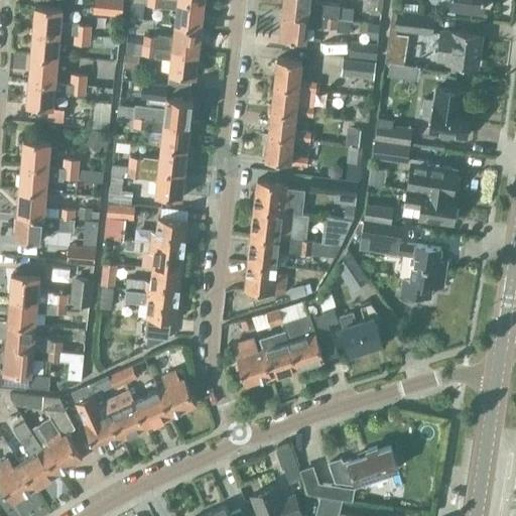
[(121,14),(122,0),(93,0),(93,12),(121,14)]
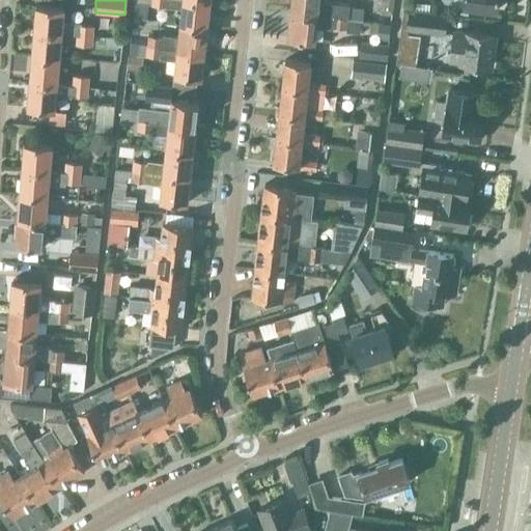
[(167,0),(166,7),(182,8),(180,25),(207,28),(211,2),(195,0),(167,0)]
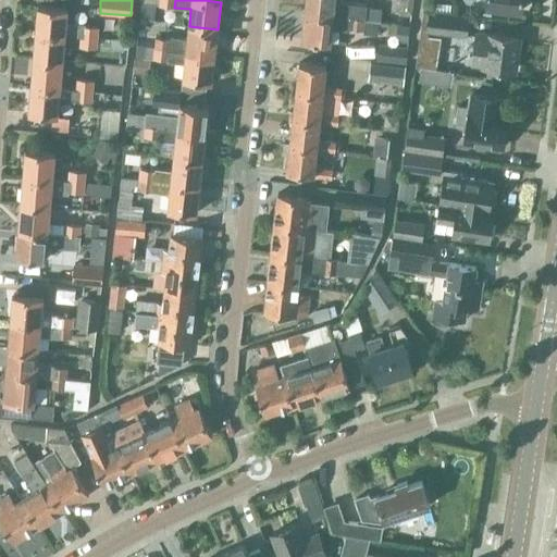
[(307,0),(306,15),(333,19),(351,21),(366,22),(366,21),(367,8),(367,7),(342,3),(342,0),(307,0)]
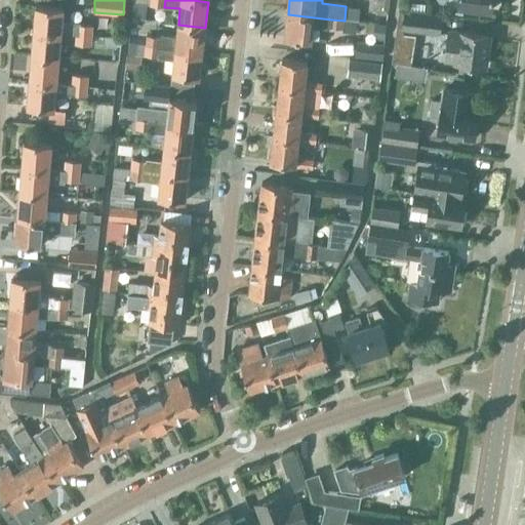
[(458,6),(491,10),(492,0),(446,0),(446,1),(449,5),(458,6)]
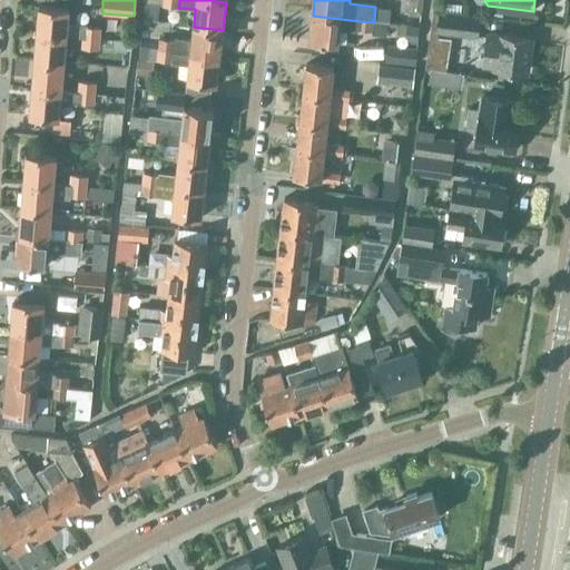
[(68,9),(38,7),(36,35),(65,37),(82,38),(84,27),(84,26),(66,25),(68,9)]
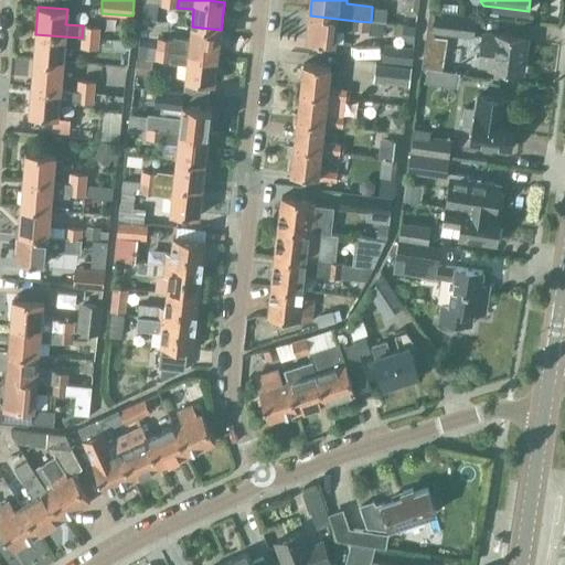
[(372,8),(371,21),(372,21),(385,22),(386,22),(387,9),(372,8)]
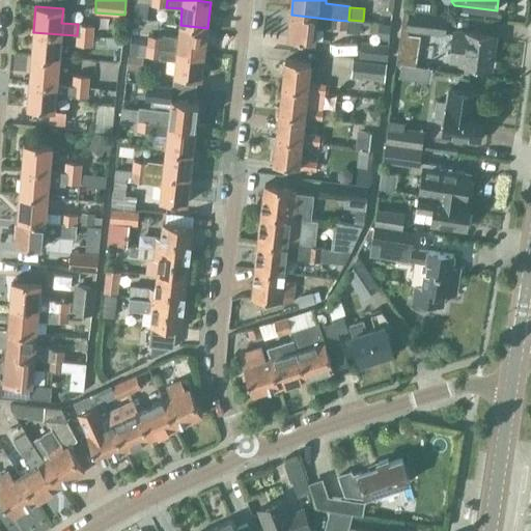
[(401,29),(447,35),(449,16),(411,10),(411,11),(403,10),(401,29)]
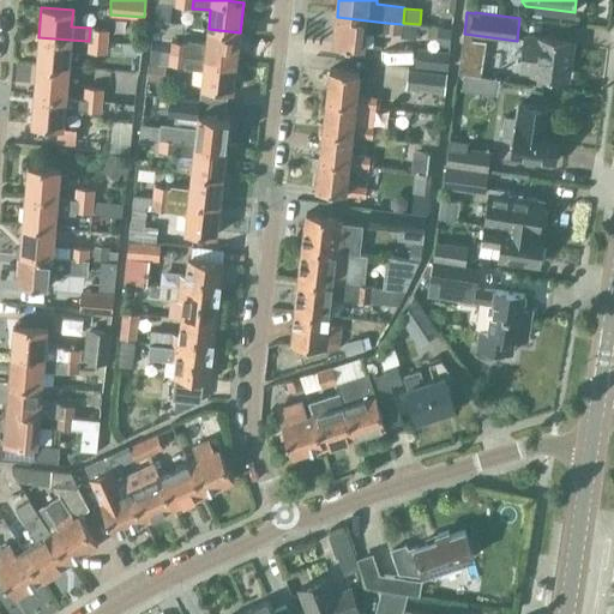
[(367,20),(337,17),(333,46),(365,49),(366,32),(386,35),(386,31),(387,23),(367,20)]
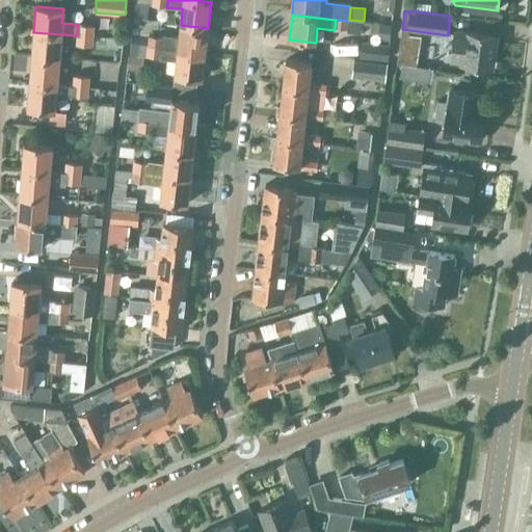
[(349,21),(336,20),(335,27),(348,29),(349,21)]
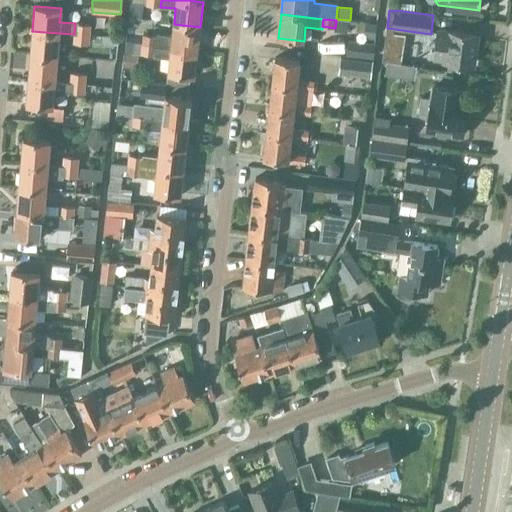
[(376,37),(377,24),(366,23),(364,36),(376,37)]
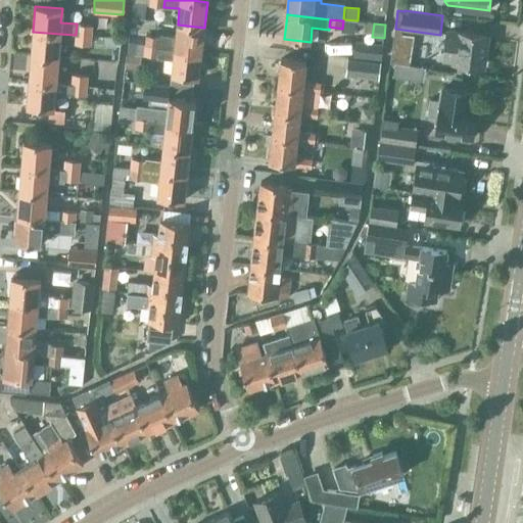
[(77,25),(76,35),(90,36),(91,26),(77,25)]
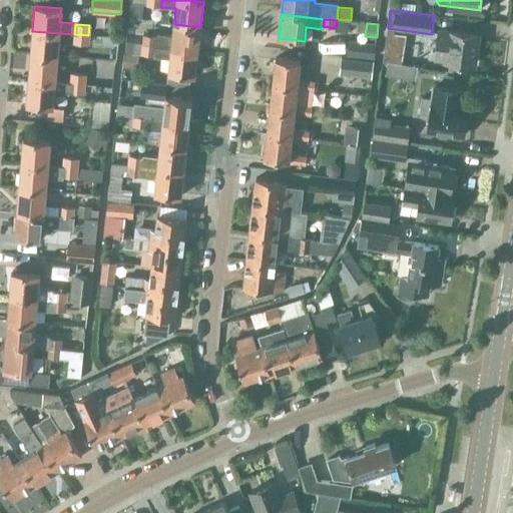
[(172,38),(156,37),(155,47),(197,52),(200,27),(174,24),(172,38)]
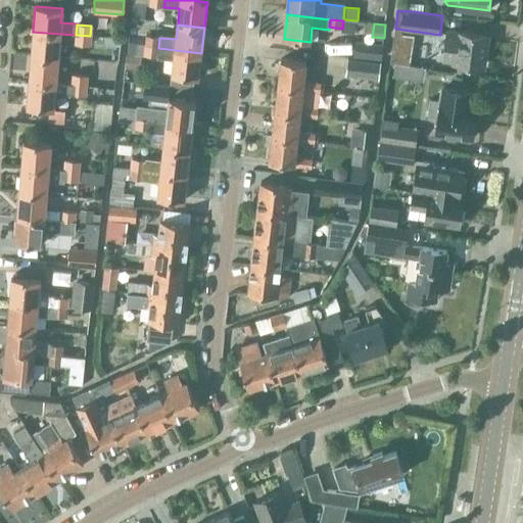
[(457,63),(482,66),(486,35),(460,31),(460,32),(447,30),(444,58),(457,59),(457,63)]
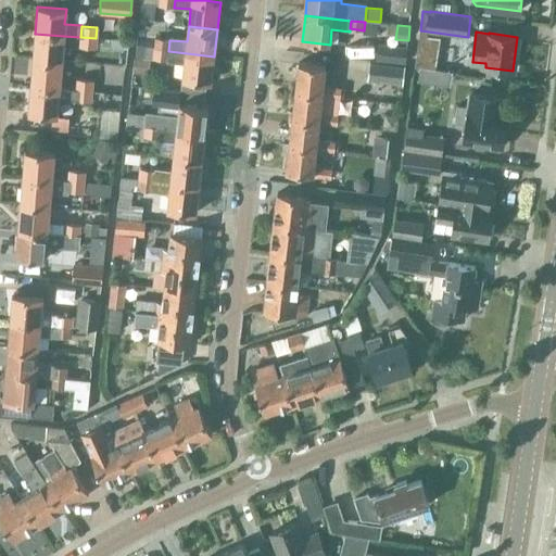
[(35,34),(33,60),(61,62),(63,36),(35,34)]
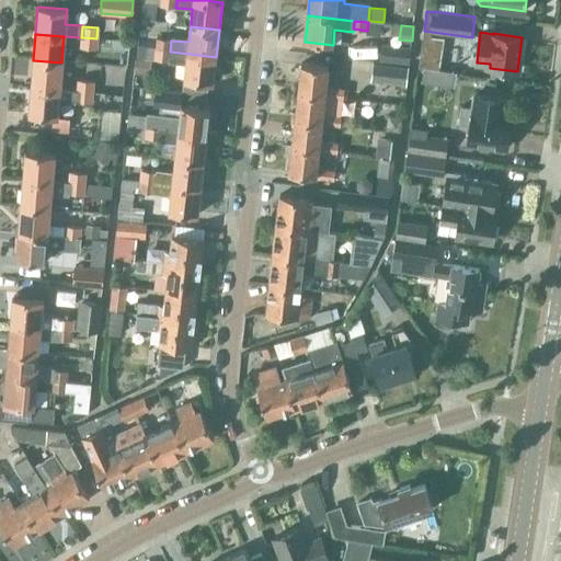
[(419,66),(439,69),(444,39),(423,36),(419,66)]
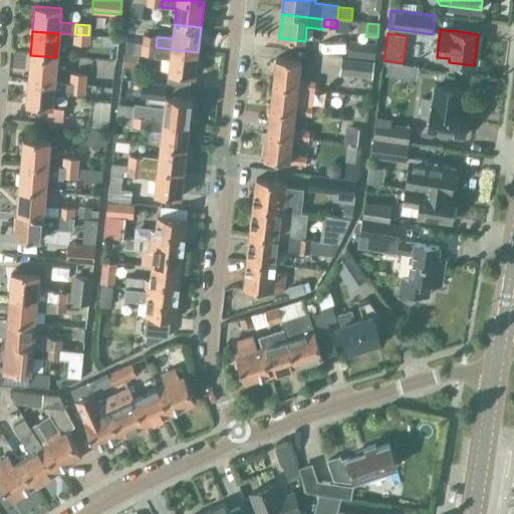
[(88,35),(74,34),(73,44),(87,45),(88,35)]
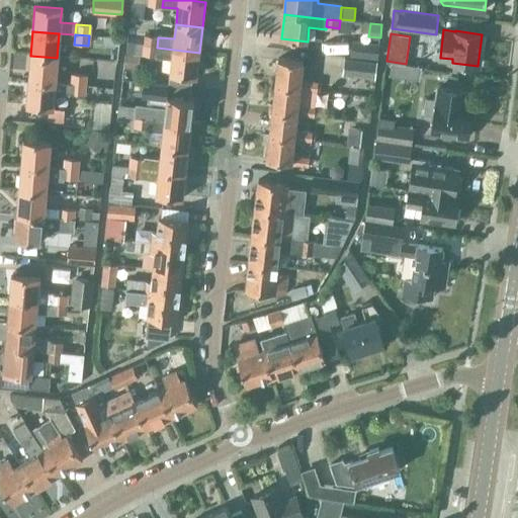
[(158,37),(145,35),(144,45),(144,46),(157,48),(158,37)]
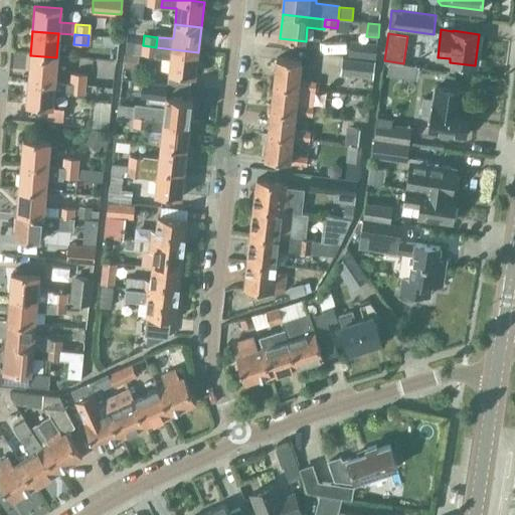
[(323,54),(349,54),(349,40),(323,41),(323,54)]
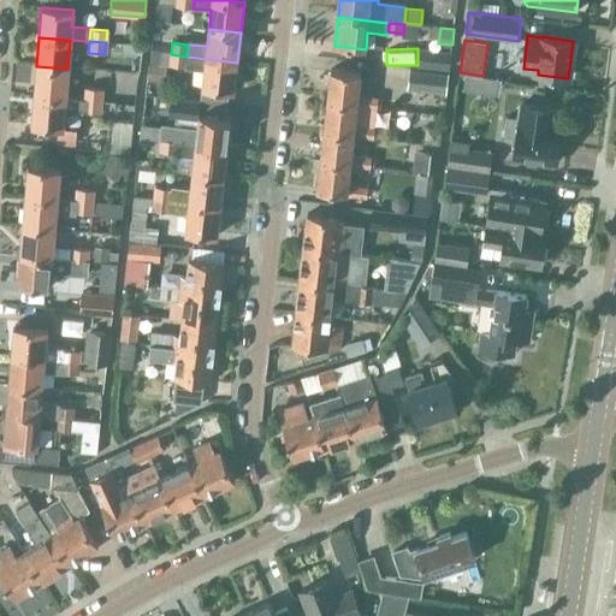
[(418,66),(449,70),(451,52),(420,48),(418,66)]
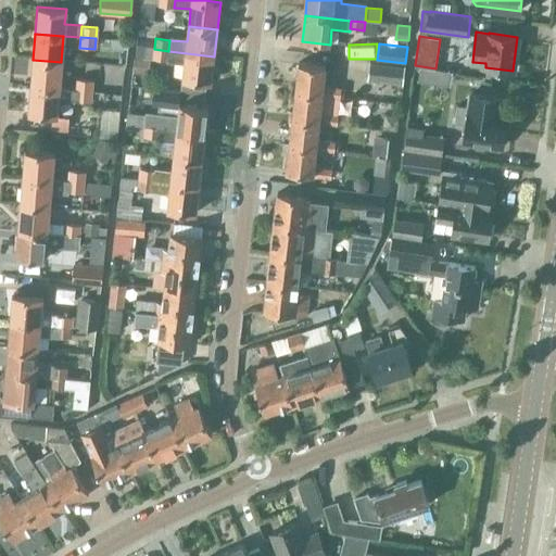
[(168,51),(154,49),(153,60),(167,61),(168,51)]
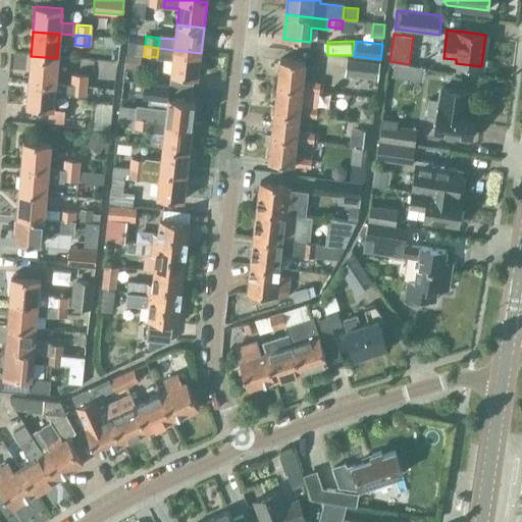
[(201,53),(158,48),(157,57),(157,59),(173,61),(171,74),(198,77),(201,53)]
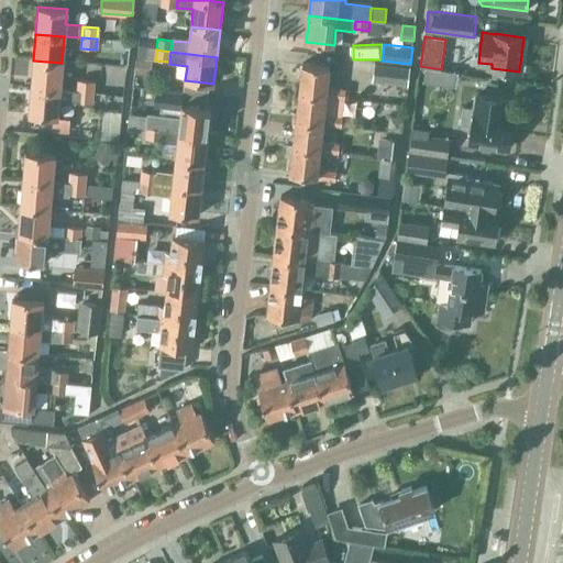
[(146,75),(148,62),(138,59),(135,73),(146,75)]
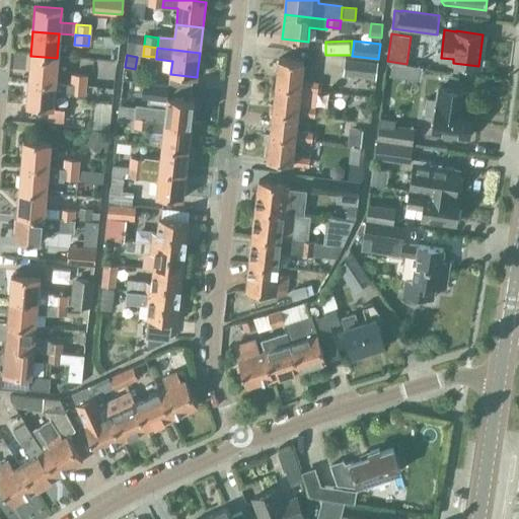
[(30,56),(28,80),(55,83),(57,58),(30,56)]
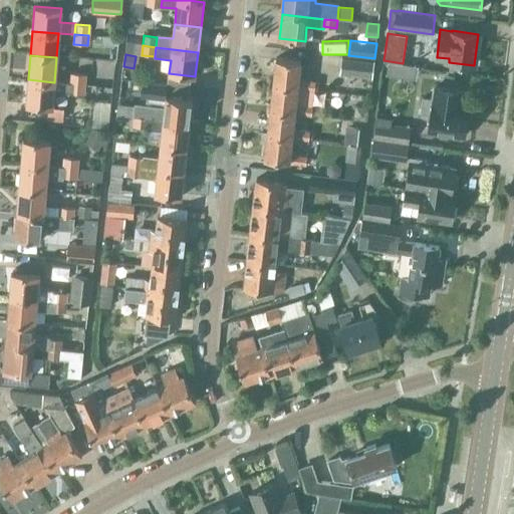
[(374,61),(341,57),(339,75),(372,79),(374,61)]
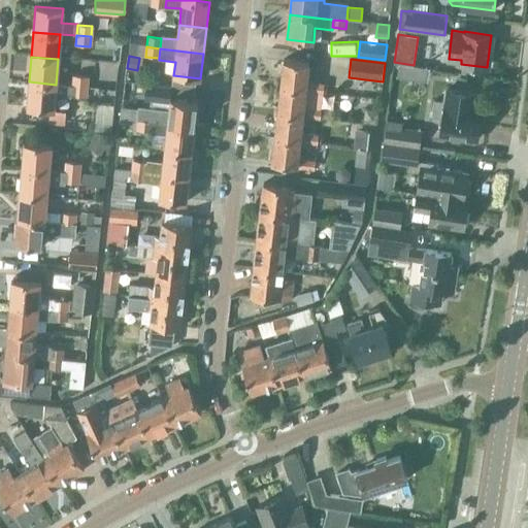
[(284,61),(281,87),(305,90),(305,93),(322,95),(323,86),(307,84),(309,64),(284,61)]
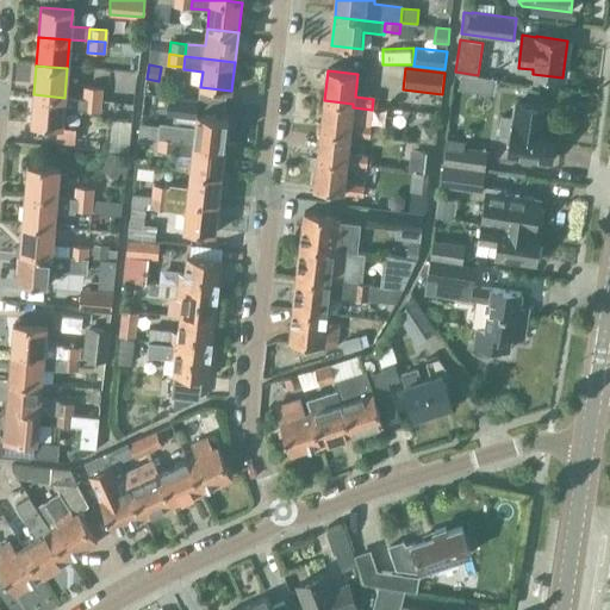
[(460,87),(473,89),(475,76),(462,74),(460,87)]
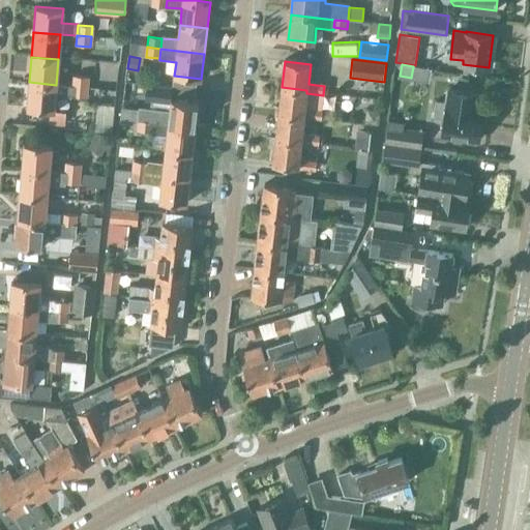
[(74,76),(72,86),(89,87),(90,78),(74,76)]
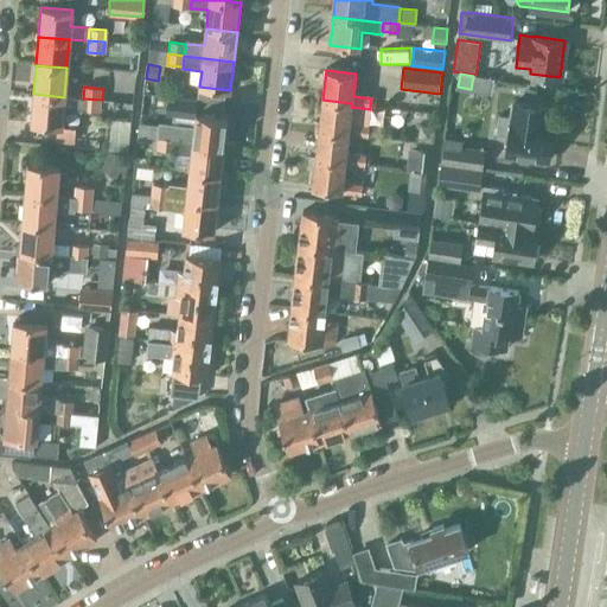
[(31,123),(56,126),(55,141),(74,142),(75,127),(62,126),(64,108),(82,110),(83,98),(64,97),(33,94),(31,123)]
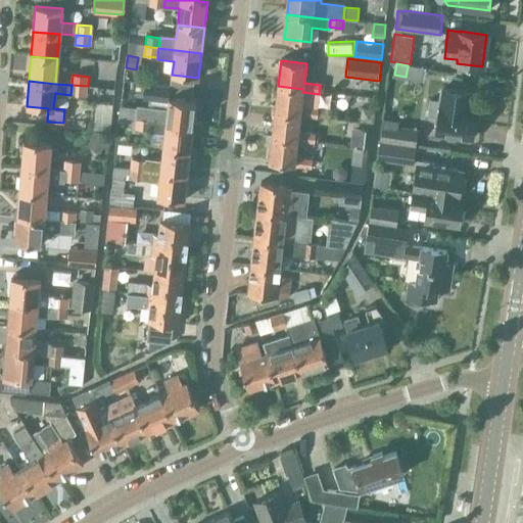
[(144,82),(142,96),(168,99),(170,85),(144,82)]
